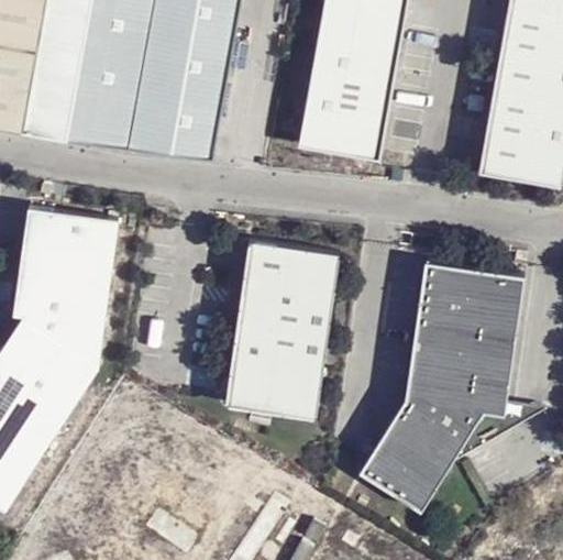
[(0,0),(0,130),(210,162),(241,0),(0,0)]
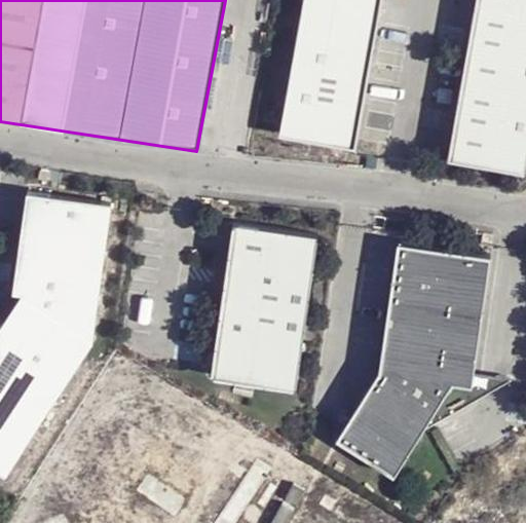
[(302,0),(280,137),(352,146),(380,0),(302,0)]
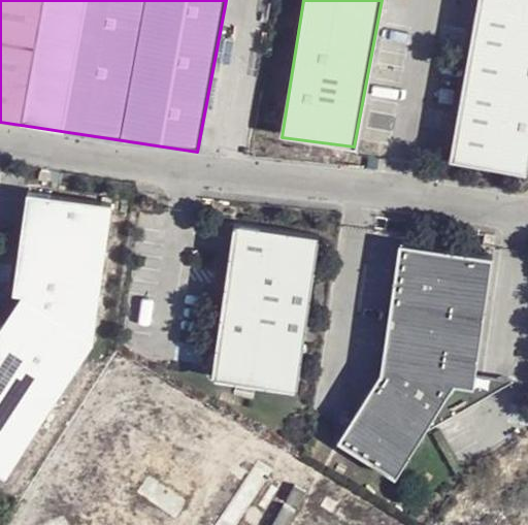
[(527,0),(476,0),(452,157),(451,161),(527,174),(527,165),(527,0)]
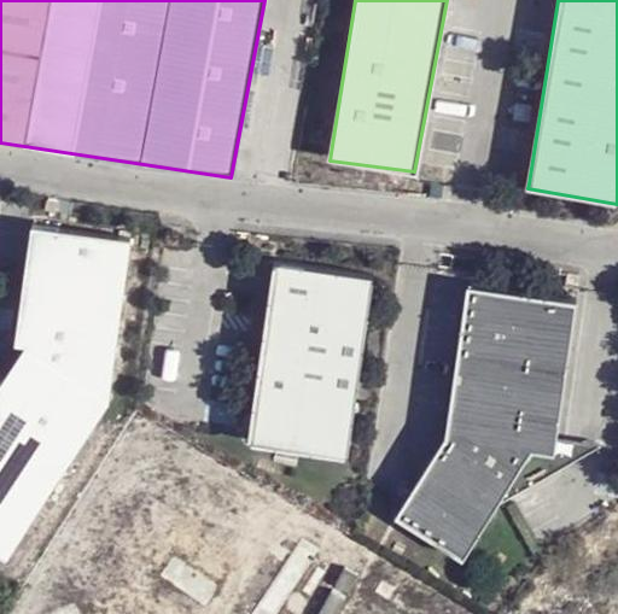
[(22,350),(0,381),(0,557),(1,560),(111,407),(128,243),(28,229),(11,343),(22,350)]
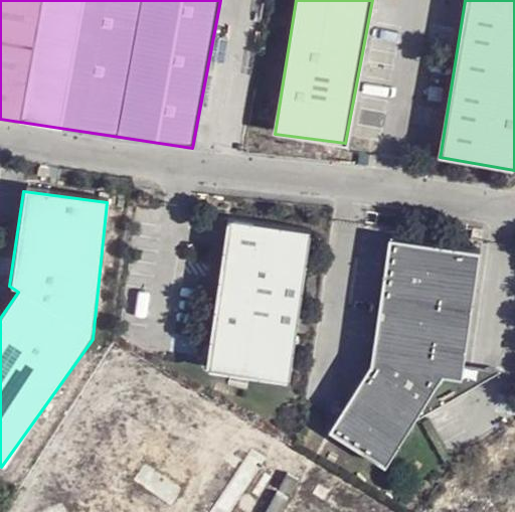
[(307,234),(225,222),(205,359),(203,373),(285,384),(307,234)]
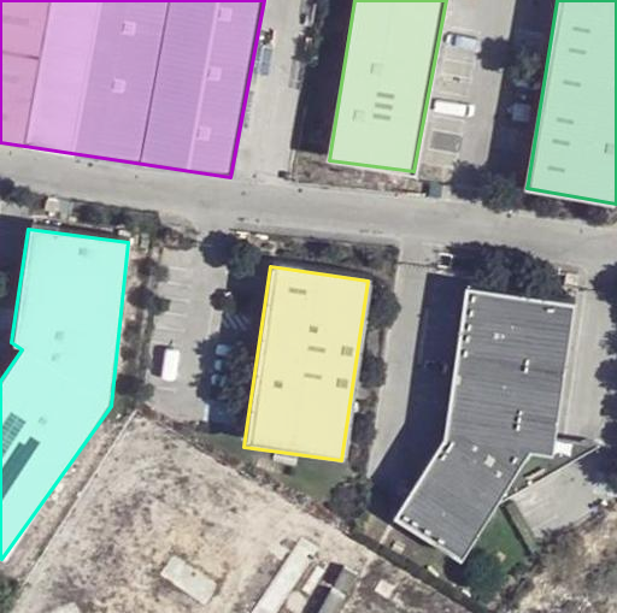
[(539,454),(551,448),(553,434),(575,306),(463,288),(457,341),(477,345),(463,430),(444,440),(429,465),(394,520),(458,563),(489,510),(494,502),(547,469),(539,454)]
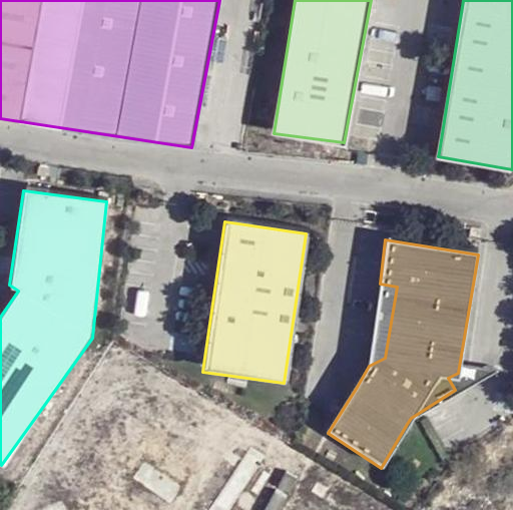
[(385,358),(397,287),(380,284),(369,366),(385,358)]
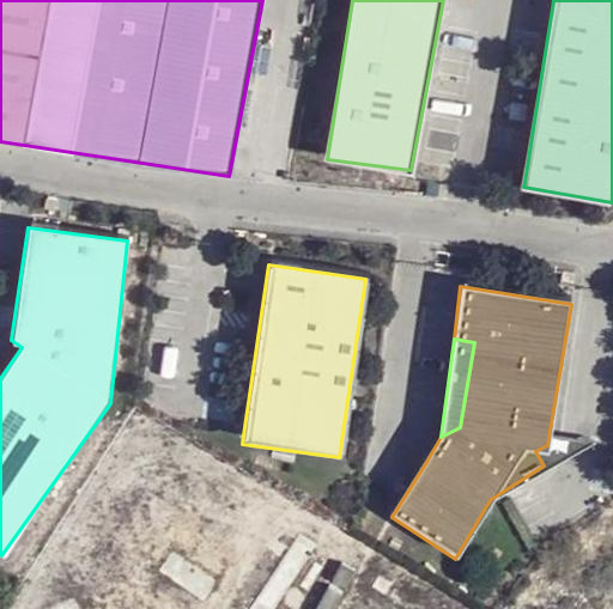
[(592,438),(550,431),(547,445),(535,451),(544,466),(592,438)]
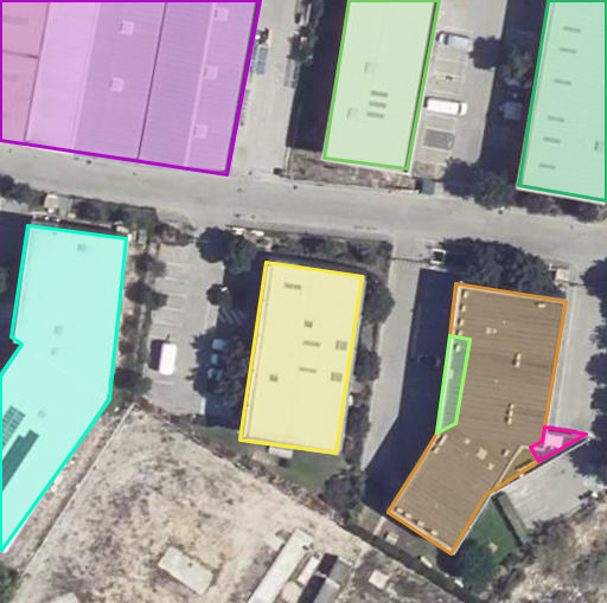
[(272,602),(306,549),(293,540),(253,602),(272,602)]
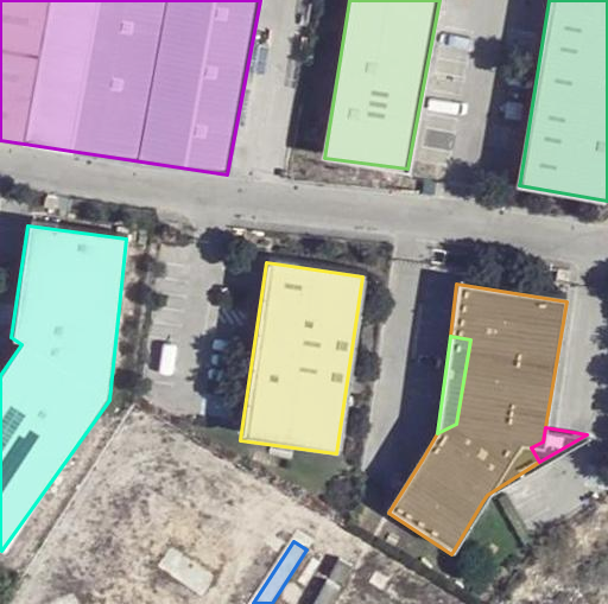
[(352,570),(340,563),(330,577),(342,585),(352,570)]
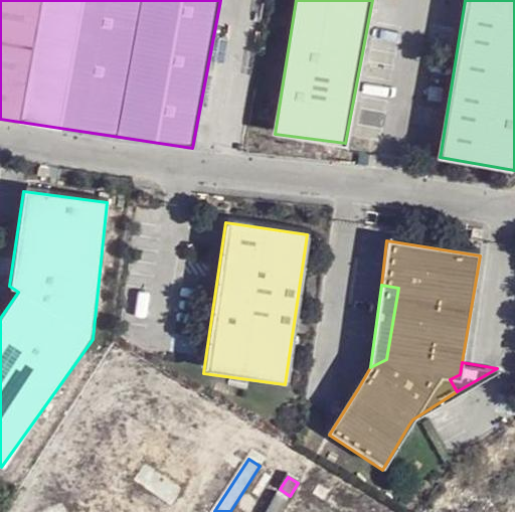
[(279,511),(286,501),(276,495),(265,511),(279,511)]
